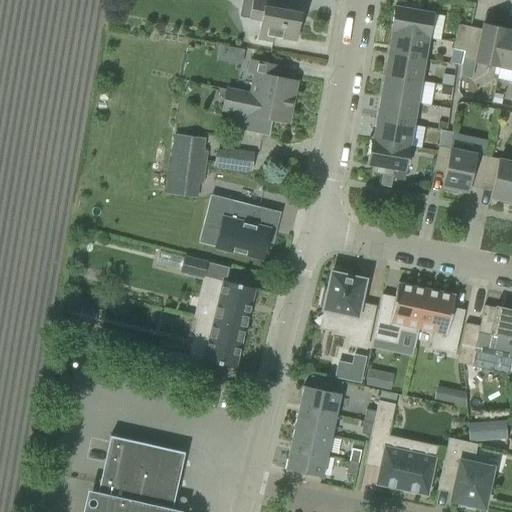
[(278,2),(268,0),(242,0),(239,18),(250,20),(250,21),(261,23),(258,39),(273,42),(274,38),(297,42),(301,14),(276,10),(278,2)]
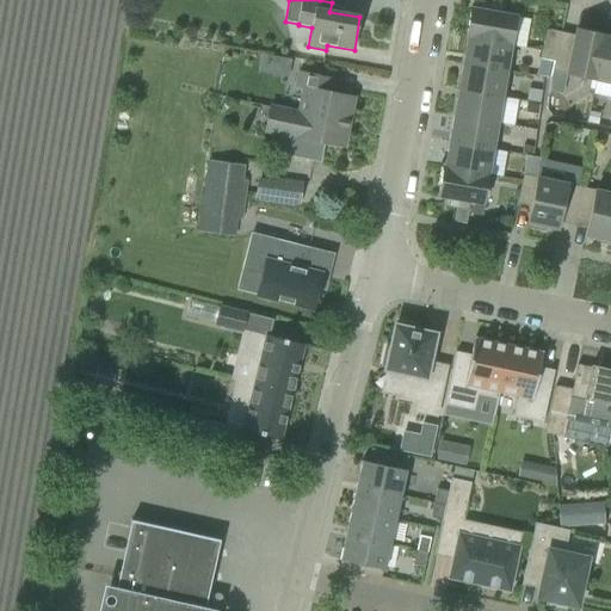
[(506,16),(507,7),(485,2),(482,11),(471,10),(466,38),(512,45),(517,18),(506,16)]
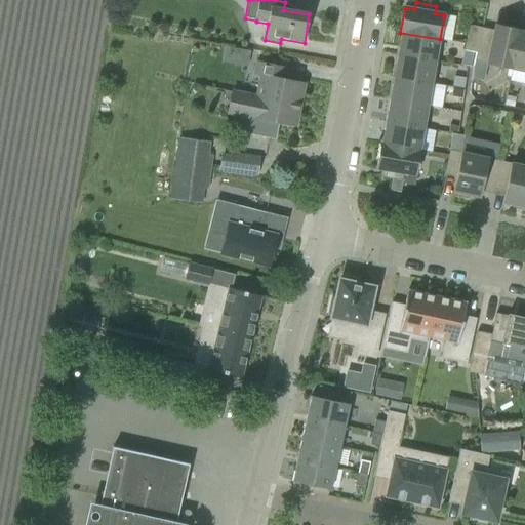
[(476,52),(480,35),(482,29),(470,26),(465,50),(476,52)]
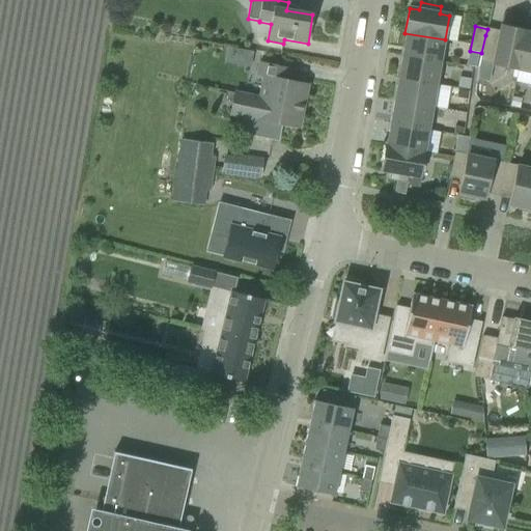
[(518,71),(526,31),(501,26),(498,37),(485,35),(481,53),(480,62),(518,71)]
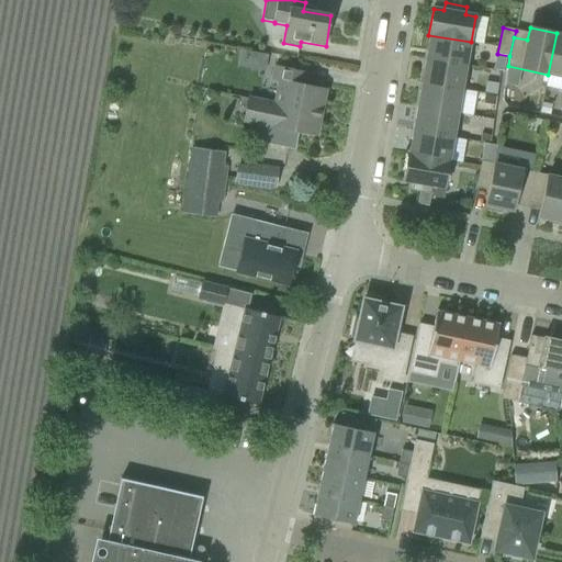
[(561,77),(561,36),(558,35),(558,33),(557,33),(548,75),(561,77)]
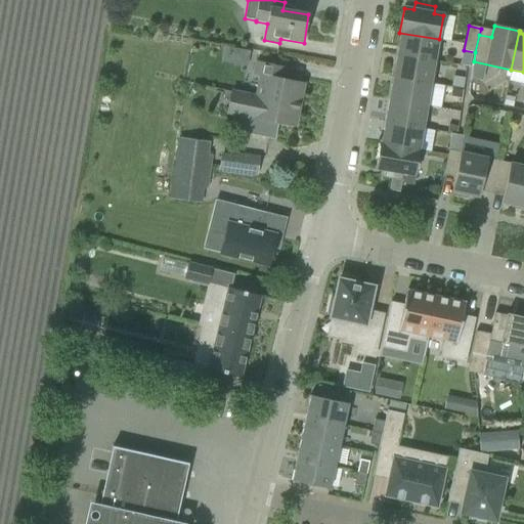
[(439,39),(399,33),(401,34),(397,55),(435,61),(439,39)]
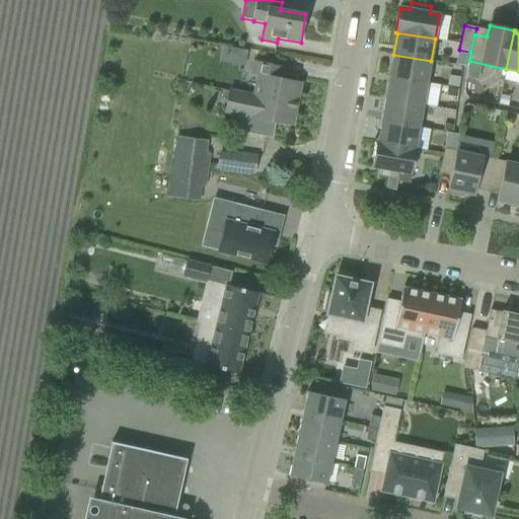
[(248,51),(235,49),(233,64),(245,66),(248,51)]
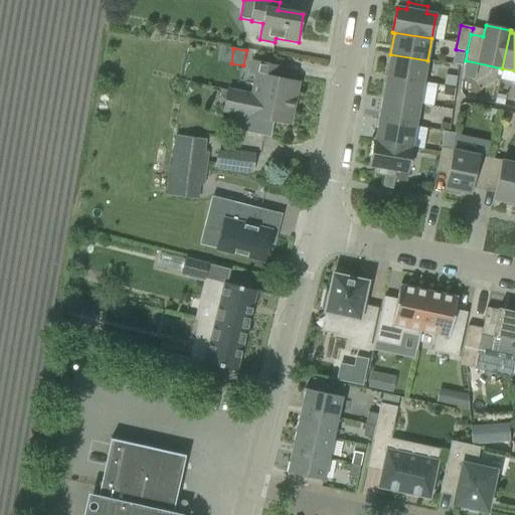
[(467,51),(456,49),(453,64),(464,66),(466,60),(467,51)]
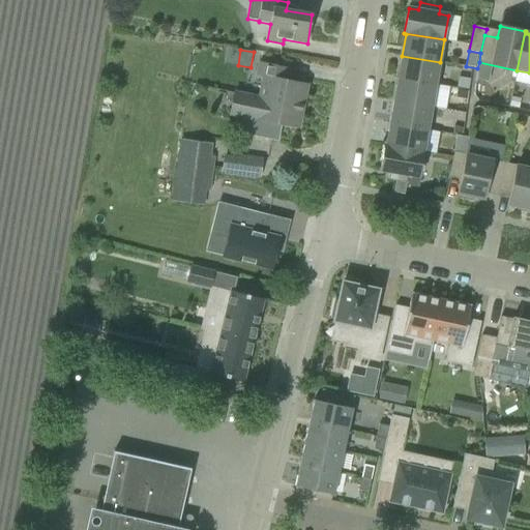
[(440,62),(402,56),(399,79),(436,85),(440,62)]
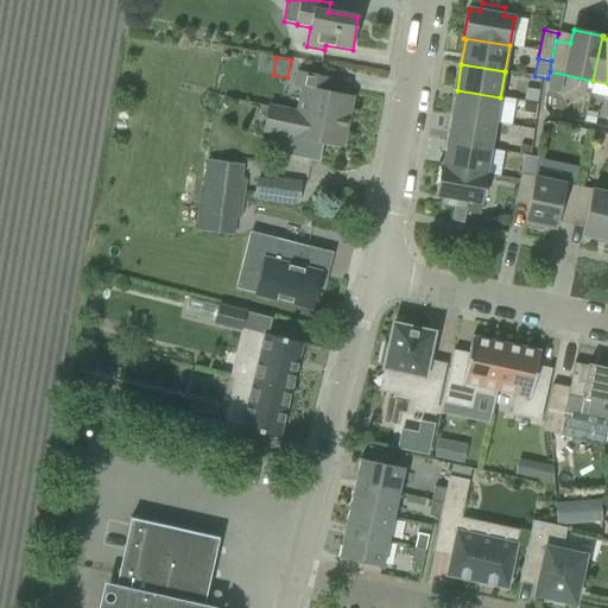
[(296,112),(321,118),(322,111),(348,115),(352,97),(329,93),(331,80),(296,73),(293,87),(301,88),(296,109),(296,112)]
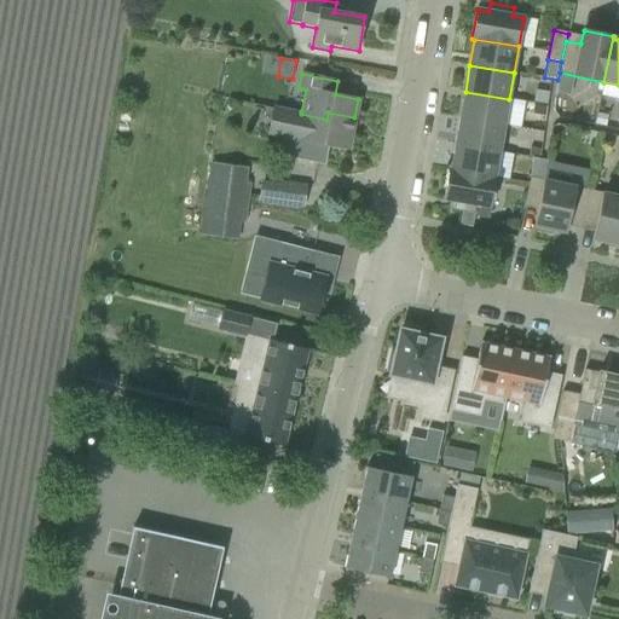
[(533,103),(548,105),(549,93),(536,91),(533,103)]
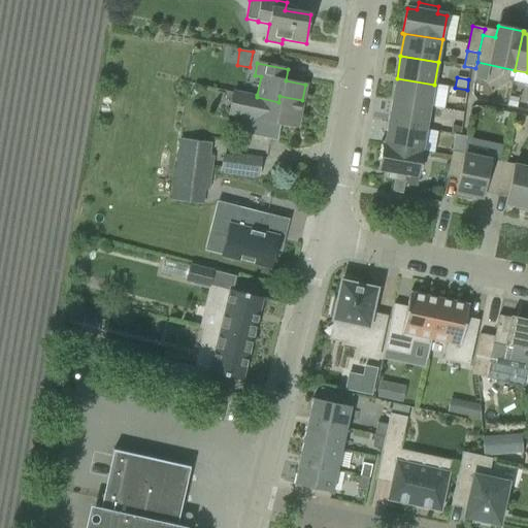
[(434,85),(397,78),(393,101),(430,107),(434,85)]
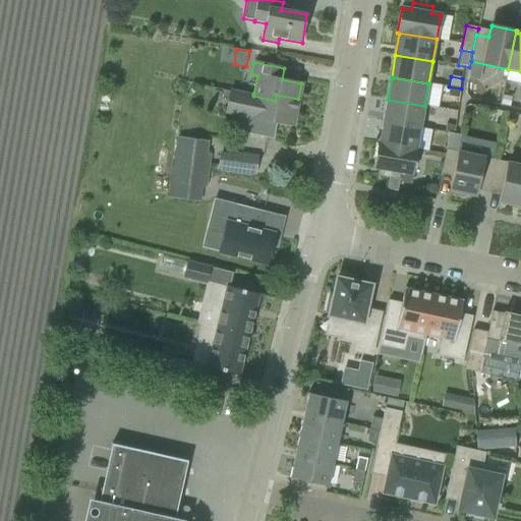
[(297,105),(298,99),(276,95),(275,101),(253,96),(253,94),(230,89),(225,112),(250,117),(247,133),(274,138),(277,123),(292,126),(297,105)]
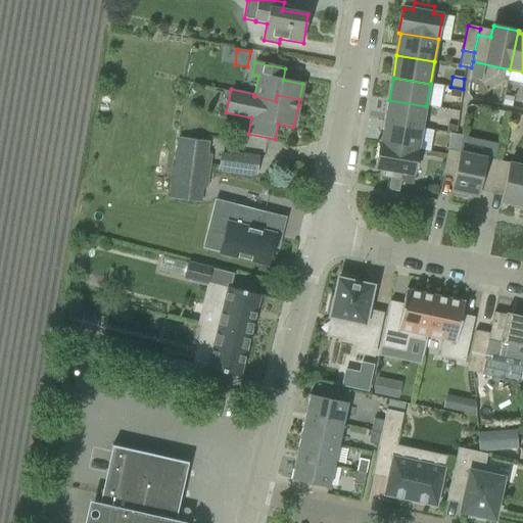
[(514,98),(505,96),(503,106),(512,107),(514,98)]
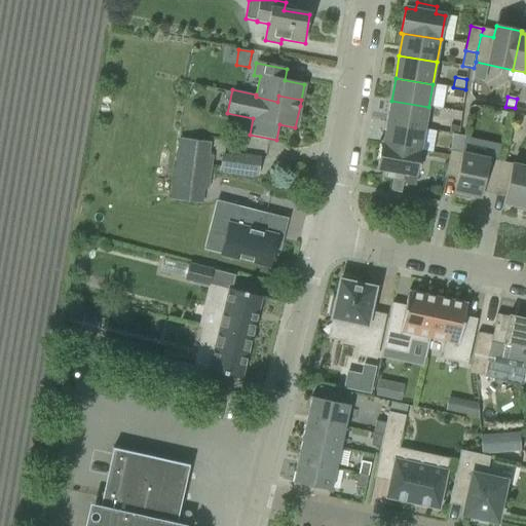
[(428,107),(391,101),(387,122),(424,129),(428,107)]
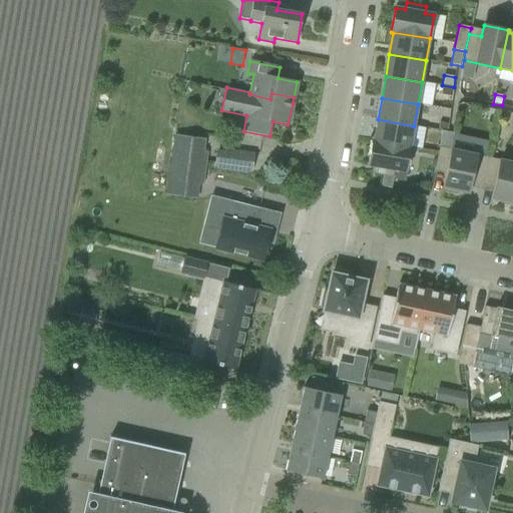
[(414,126),(378,119),(374,140),(372,140),(372,141),(410,148),(414,126)]
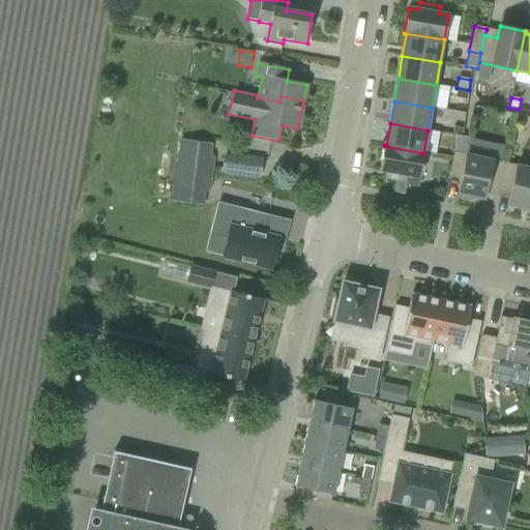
[(466,154),(469,138),(462,137),(458,136),(454,151),(466,154)]
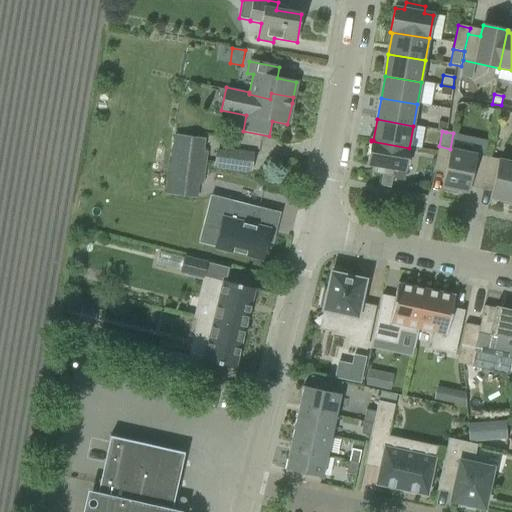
[(163,224),(197,229),(208,153),(204,152),(206,140),(175,136),(163,224)]
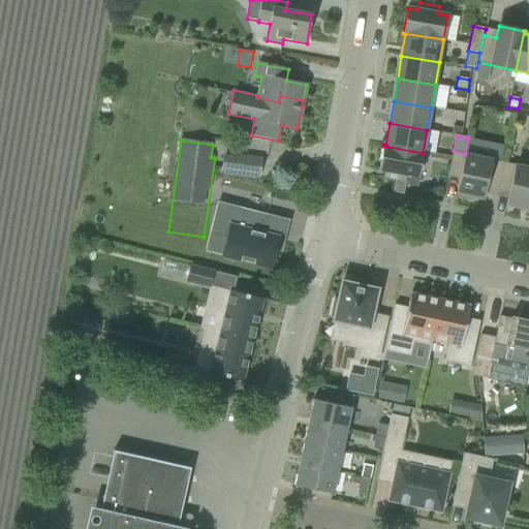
[(423,153),(383,146),(379,170),(390,173),(387,180),(406,183),(407,176),(418,178),(423,153)]
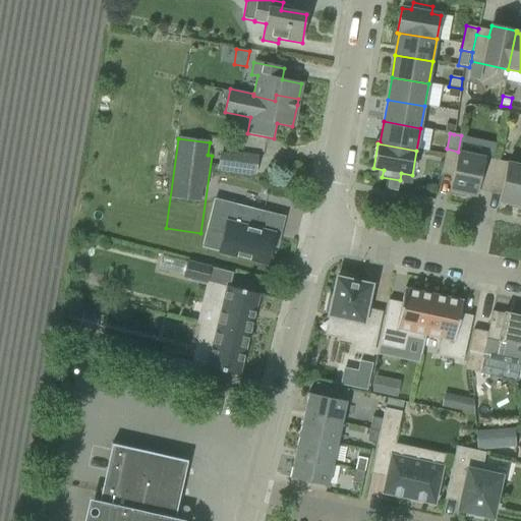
[(441,174),(453,177),(459,152),(458,152),(447,149),(441,174)]
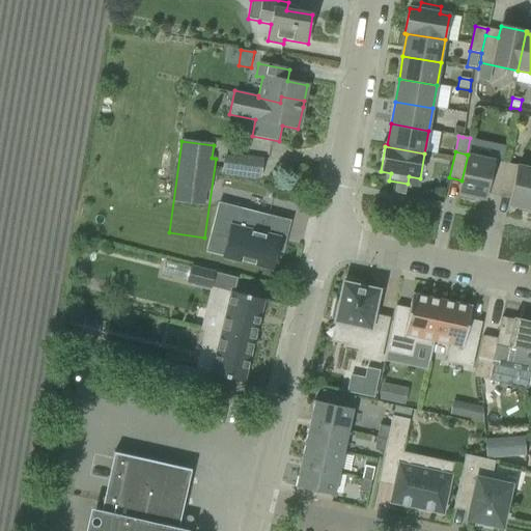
[(217,176),(257,174),(256,155),(217,156),(217,176)]
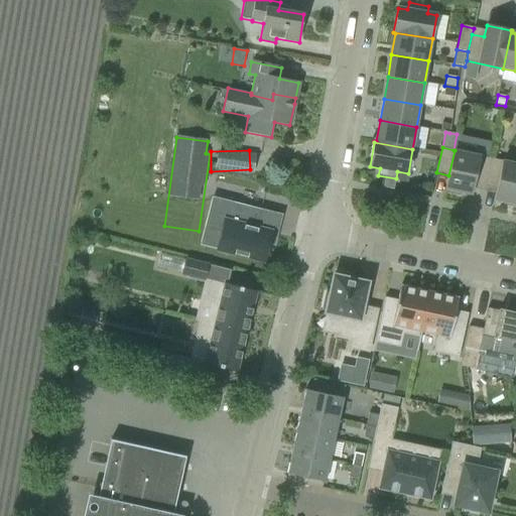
[(474,181),(486,183),(491,158),(455,150),(448,175),(445,191),(461,195),(461,192),(471,195),(474,181)]
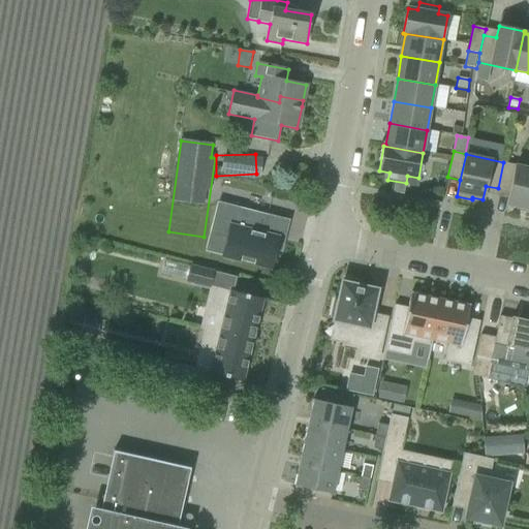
[(528,167),(503,162),(498,188),(510,191),(507,205),(518,207),(517,210),(528,212),(528,167)]
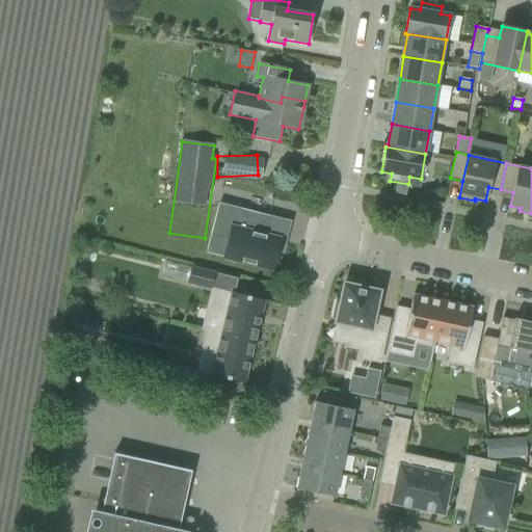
[(205,254),(205,255),(271,269),(277,239),(262,235),(267,215),(239,210),(235,230),(230,229),(227,239),(213,236),(209,255),(205,254)]
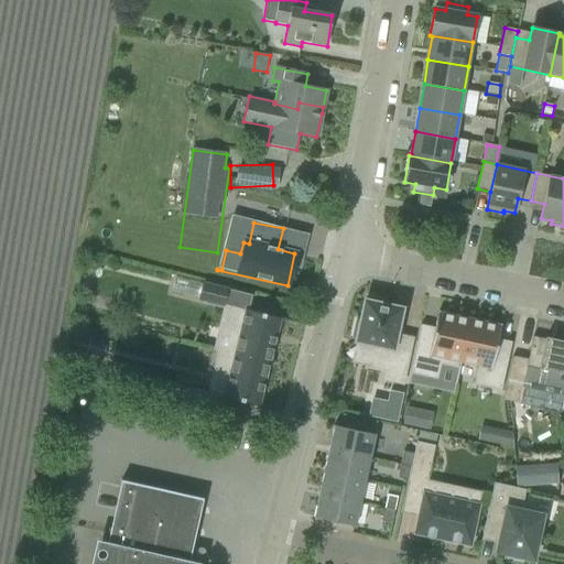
[(225,305),(228,289),(203,282),(198,300),(225,305)]
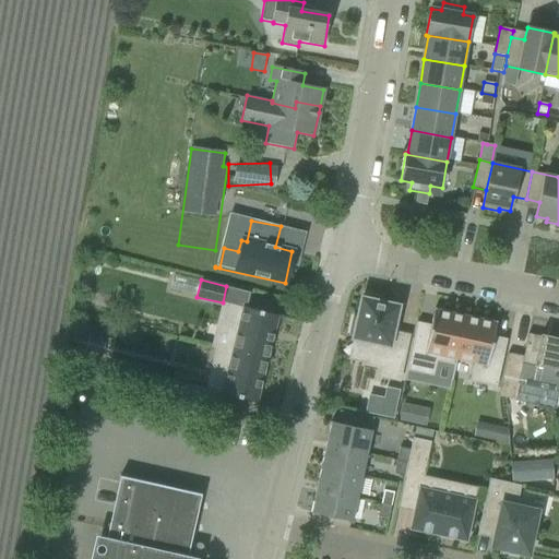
[(354,318),(351,335),(354,335),(353,339),(371,343),(367,361),(384,366),(382,376),(399,380),(407,337),(393,333),(399,306),(381,302),(382,299),(366,296),(365,299),(361,298),(357,319),(354,318)]
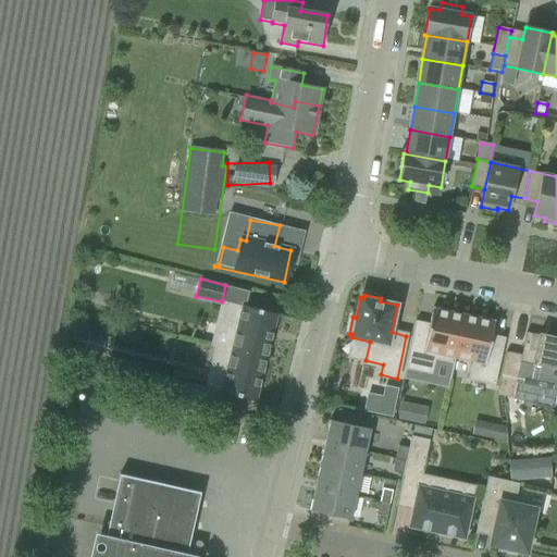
[(232,329),(227,348),(267,358),(277,314),(230,304),(224,326),(232,329)]
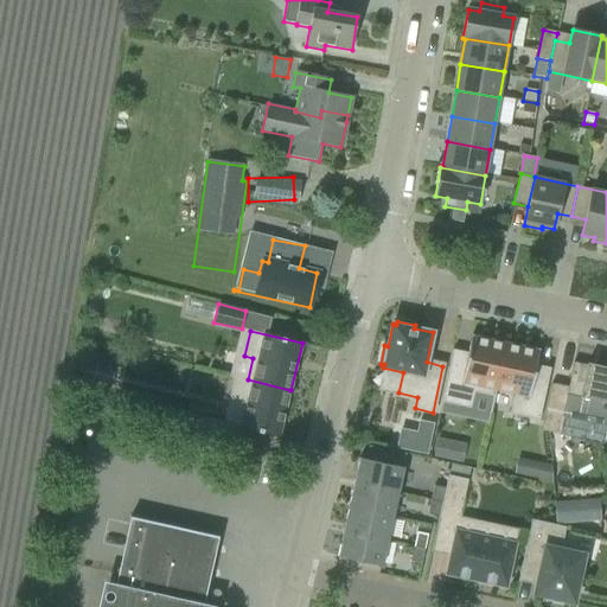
[(494,396),(496,391),(505,344),(472,337),(468,353),(453,350),(442,402),(471,409),(474,393),(494,396)]
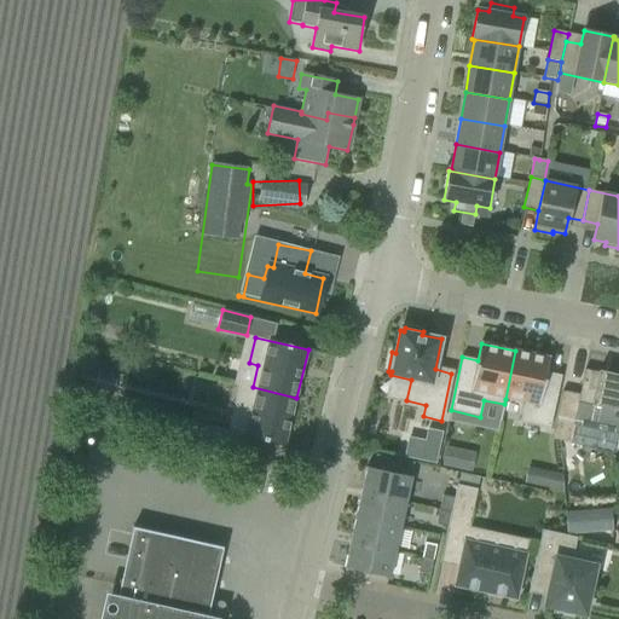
[(550,358),(515,351),(505,399),(525,403),(520,423),(550,429),(562,376),(547,372),(550,358)]
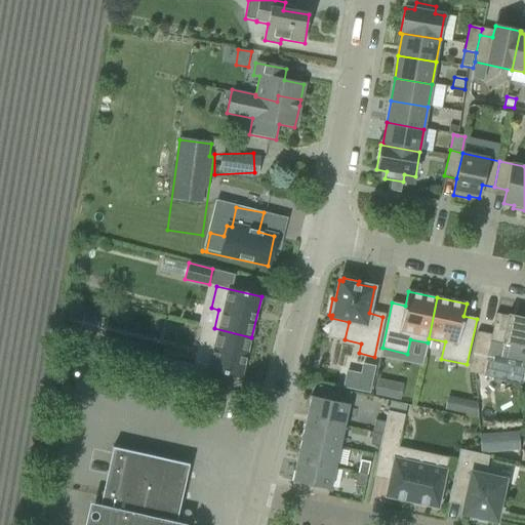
[(524,350),(524,318),(508,315),(508,317),(497,315),(497,314),(496,314),(492,335),(477,332),(469,372),(484,375),(489,353),(499,355),(501,346),(524,350)]
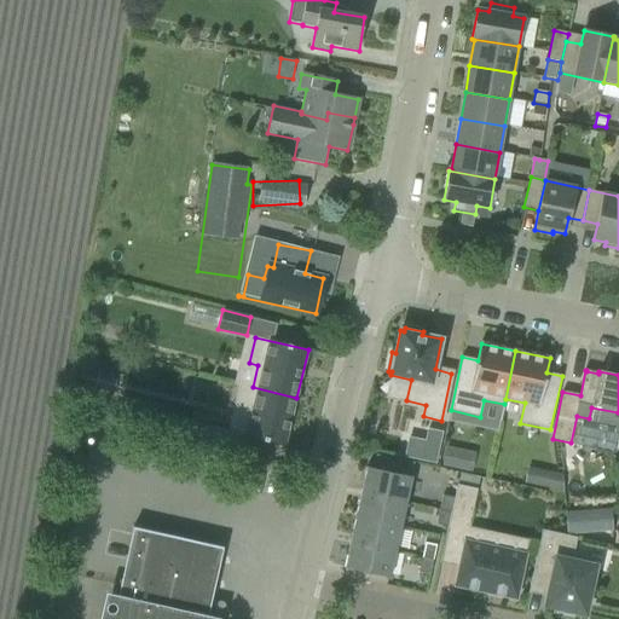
[(235,383),(235,385),(239,386),(235,406),(253,411),(247,437),(284,446),(296,398),(253,387),(235,383)]
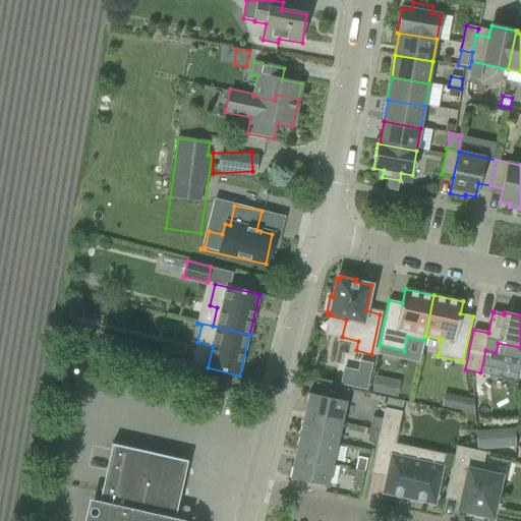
[(152,371),(169,374),(172,359),(155,355),(152,371)]
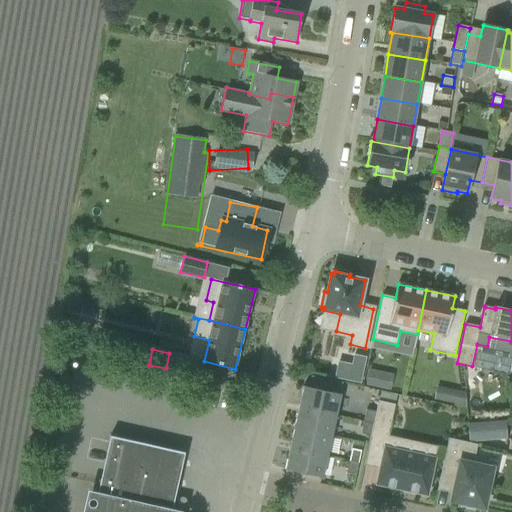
[(195,375),(198,360),(171,353),(167,369),(195,375)]
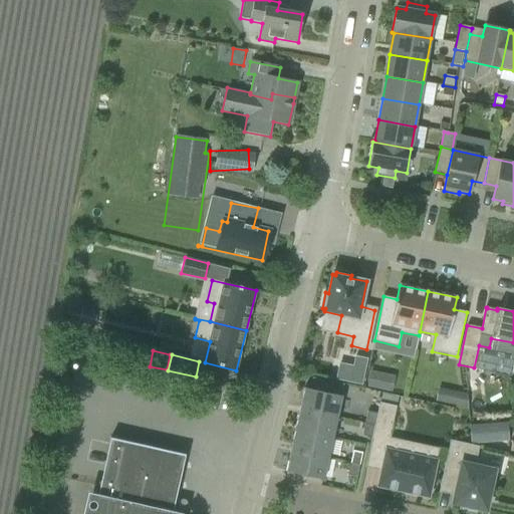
[(353,365),(349,382),(362,386),(367,359),(354,356),(353,365)]
